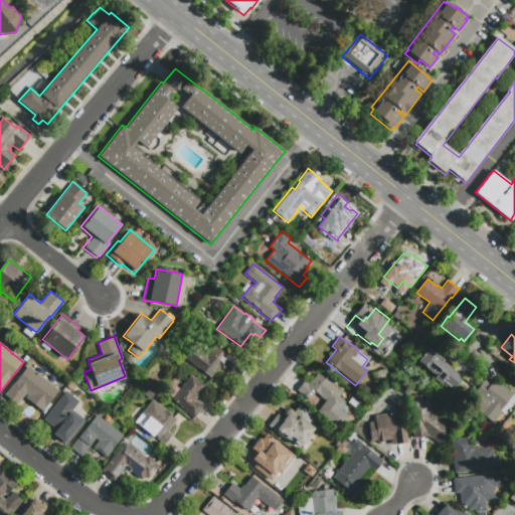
[(239,362),(231,373),(224,368),(222,371),(219,368),(211,378),(185,358),(195,345),(207,354),(215,343),(239,362)]
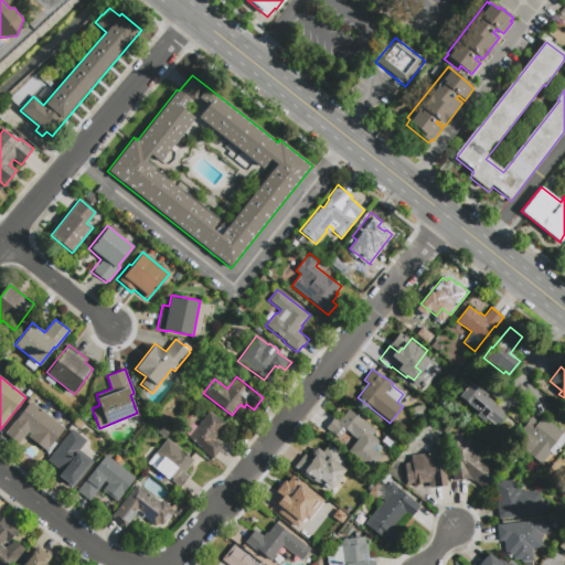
[(458,396),(462,391),(461,390),(465,386),(467,387),(470,383),(487,395),(486,396),(507,413),(497,427),(486,418),(483,422),(476,415),(478,412),(458,396)]
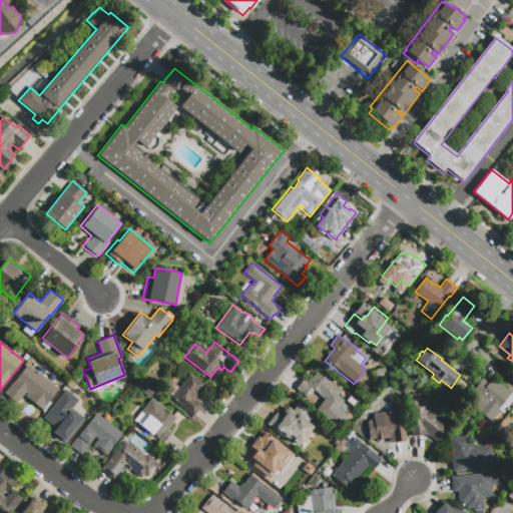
[(59,389),(42,411),(27,399),(29,397),(25,393),(16,404),(4,395),(27,364),(59,389)]
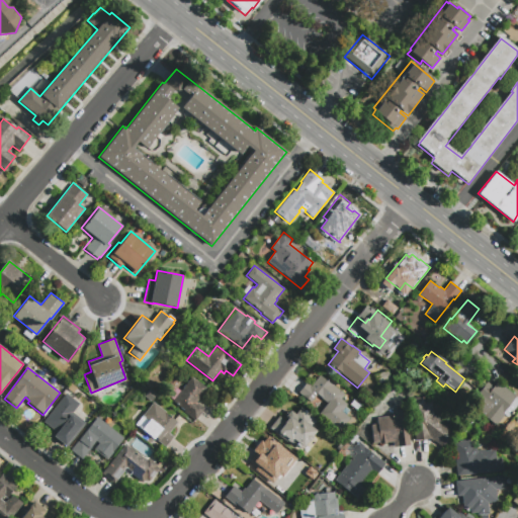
[(374,374),(387,370),(391,379),(377,383),(374,374)]
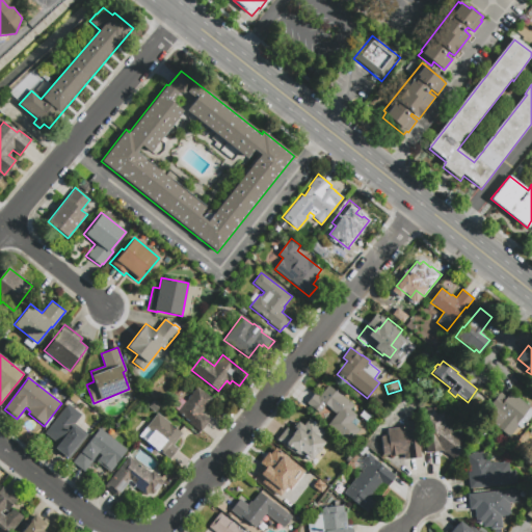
[(307,403),(315,393),(319,396),(328,386),(341,395),(341,394),(354,404),(350,409),(356,415),(354,418),(358,422),(355,426),(360,429),(349,443),(327,425),(337,414),(325,405),(319,413),(307,403)]
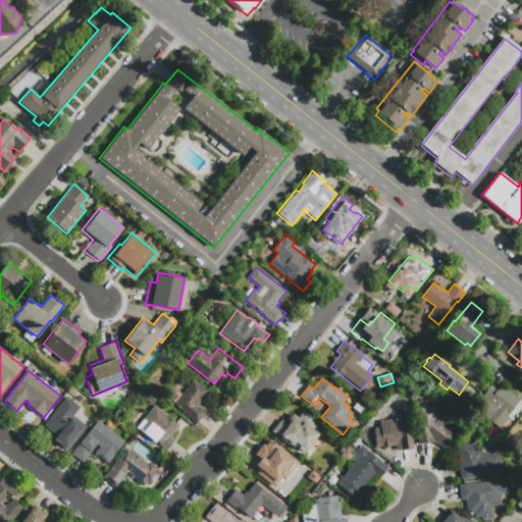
[(206,411),(196,424),(187,417),(188,416),(173,406),(194,379),(208,390),(201,401),(202,403),(200,406),(206,411)]
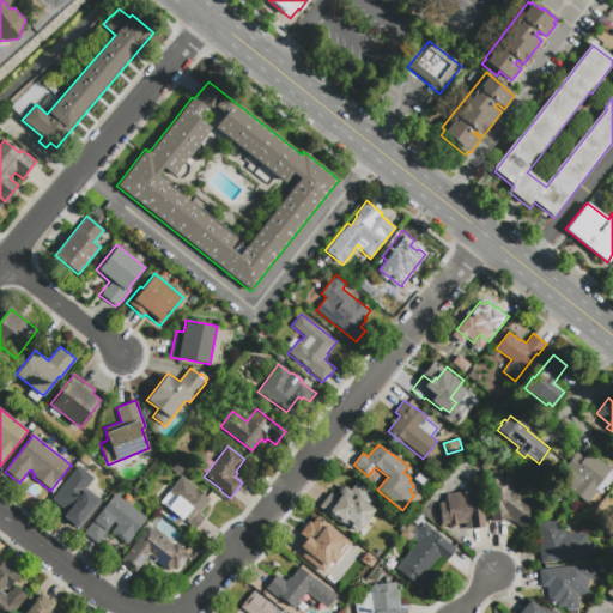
[(587,504),(563,485),(574,472),(569,468),(580,454),(584,457),(588,451),(612,471),(612,478),(601,495),(596,491),(587,504)]
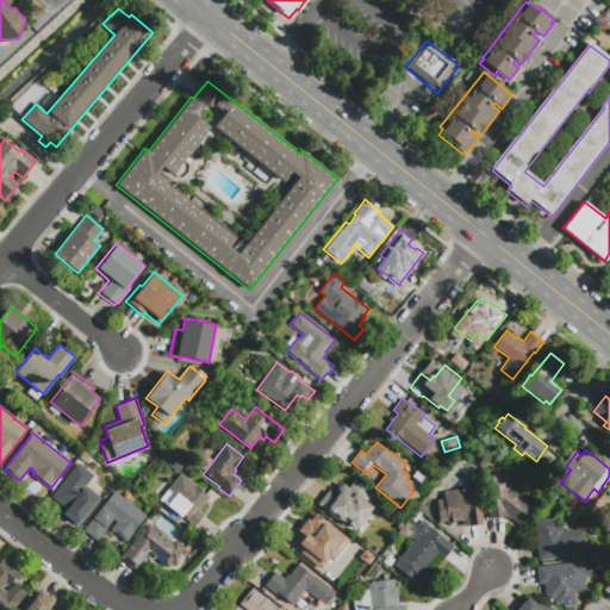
[(79,464),(93,475),(85,487),(98,498),(75,526),(62,515),(66,509),(51,498),(79,464)]
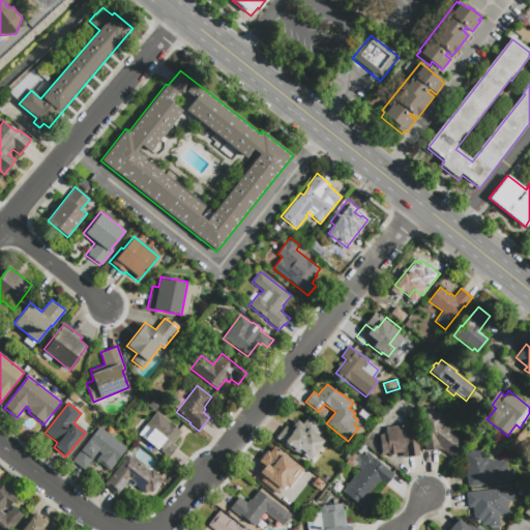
[(440,448),(424,450),(420,408),(433,407),(434,412),(441,411),(442,425),(465,443),(452,458),(440,448)]
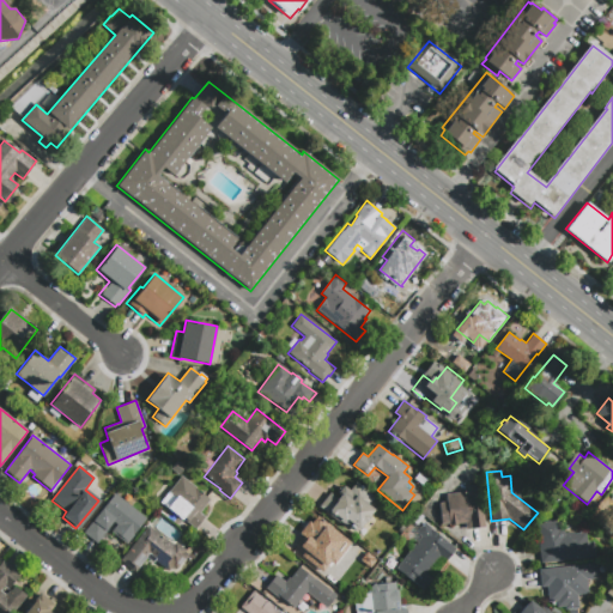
[(205,517),(195,529),(184,521),(182,525),(168,513),(170,509),(161,502),(181,475),(211,499),(200,513),(205,517)]
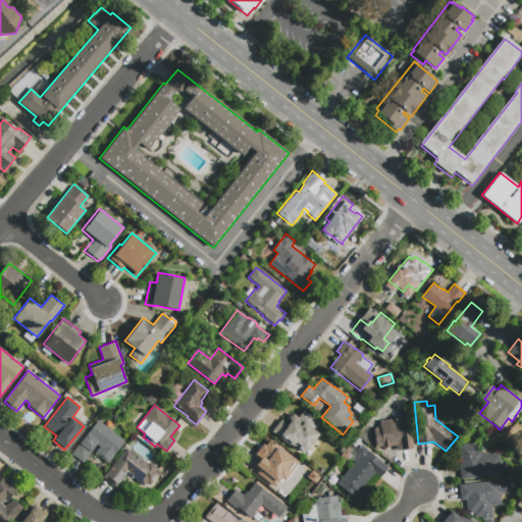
[(273,433),(283,421),(286,424),(290,421),(288,420),(293,413),(298,417),(303,410),(319,423),(314,430),(319,435),(311,446),(309,446),(307,449),(308,450),(302,457),(289,446),(288,446),(276,437),(277,436),(273,433)]
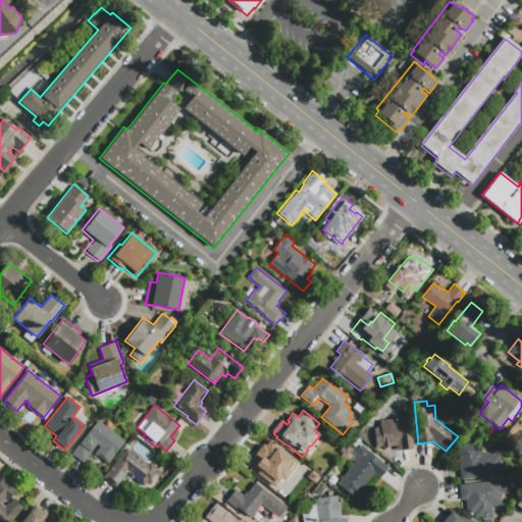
[(413,449),(397,451),(396,446),(382,448),(382,446),(375,447),(373,428),(379,427),(379,420),(399,418),(399,414),(409,413),(413,449)]
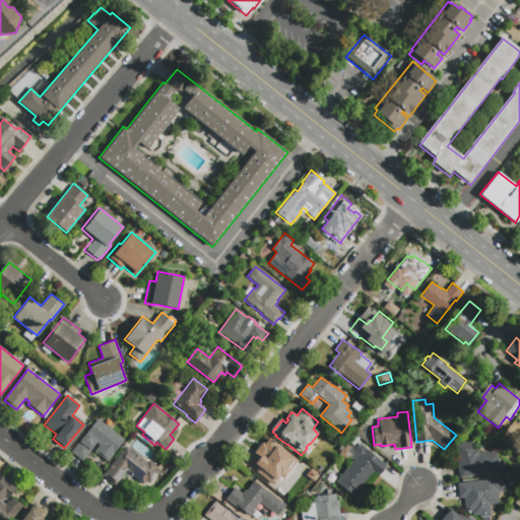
[(96,418),(124,440),(107,462),(95,453),(101,447),(95,443),(82,461),(70,452),(96,418)]
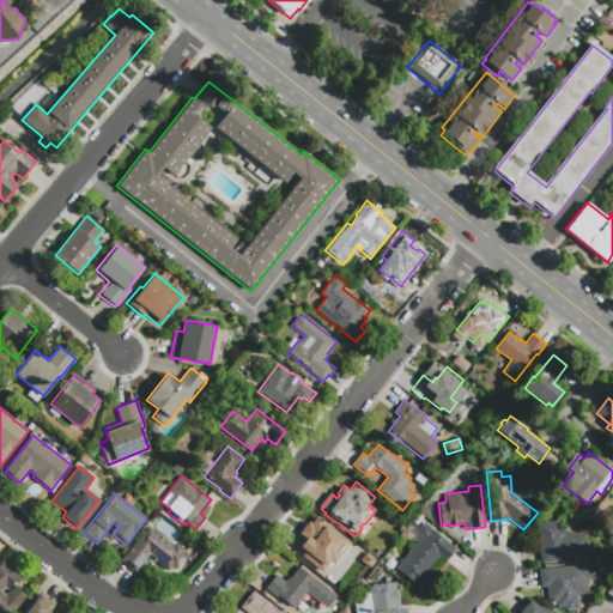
[(536,522),(560,520),(562,528),(563,527),(564,533),(574,532),(575,534),(586,533),(587,542),(594,541),(596,556),(541,562),(536,522)]
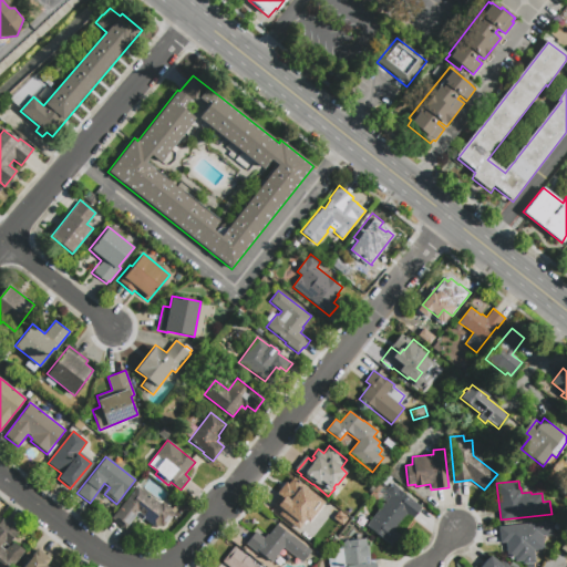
[(294,482),(320,503),(306,522),(300,518),(297,522),(270,502),(279,490),(284,494),(294,482)]
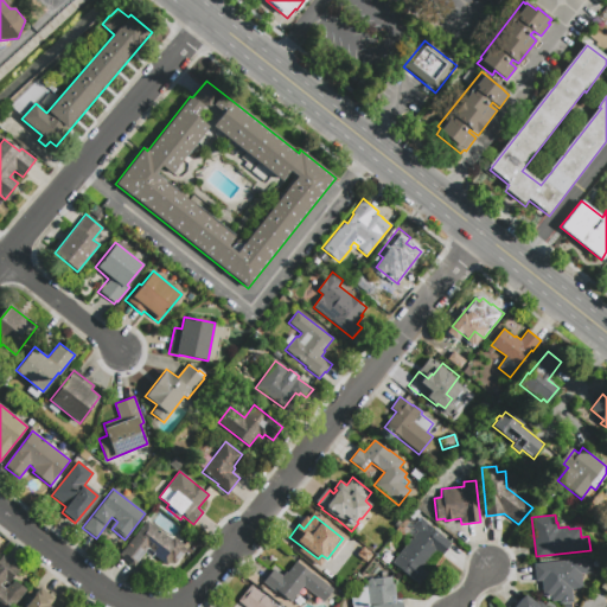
[(429,572),(420,583),(393,563),(416,531),(413,528),(420,517),(427,523),(452,542),(441,555),(435,550),(422,567),(429,572)]
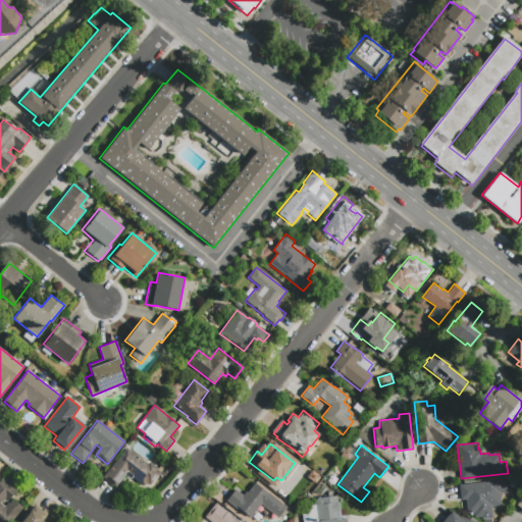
[(149,462),(158,468),(156,471),(159,473),(150,484),(147,482),(144,486),(134,478),(132,480),(125,475),(115,487),(102,477),(125,448),(147,464),(149,462)]
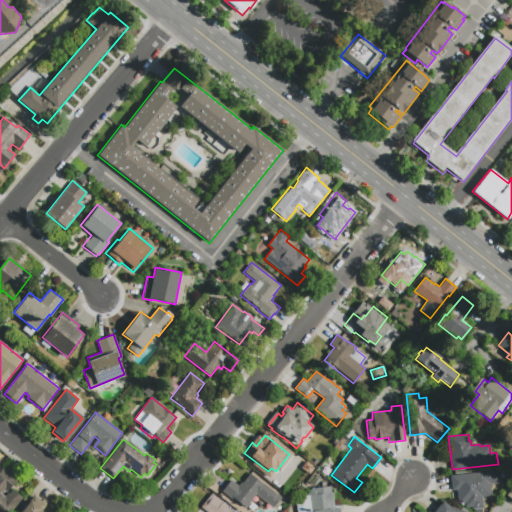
[(0,511),(0,471),(3,468),(17,479),(7,492),(4,490),(1,494),(5,497),(8,493),(9,493),(12,489),(23,498),(11,511),(0,511)]
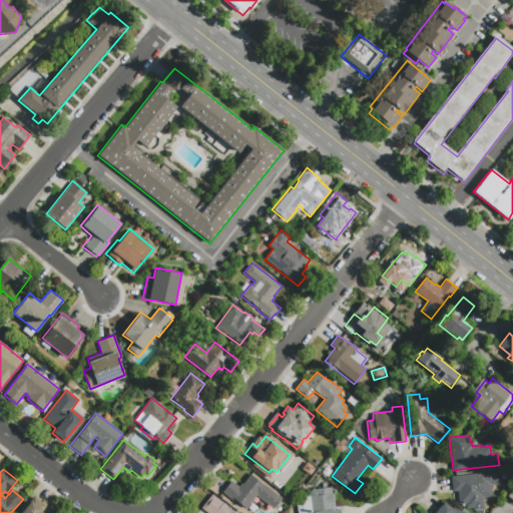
[(453,491),(451,476),(498,471),(500,485),(491,486),(492,496),(483,497),(484,508),(473,509),(473,507),(466,508),(466,503),(459,504),(458,490),(453,491)]
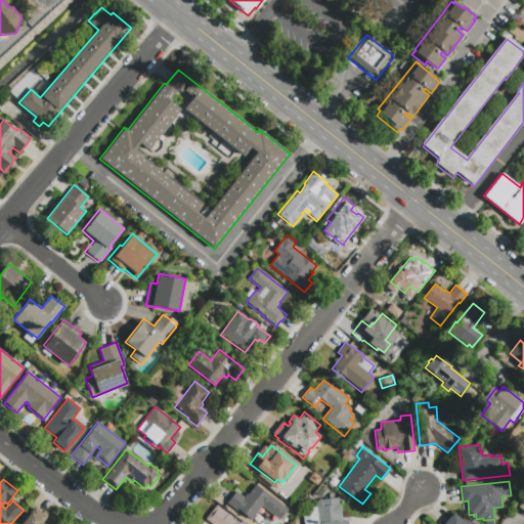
[(228,504),(236,492),(244,498),(247,494),(249,495),(257,484),(289,509),(280,520),(262,506),(251,520),(238,511),(238,512),(228,504)]
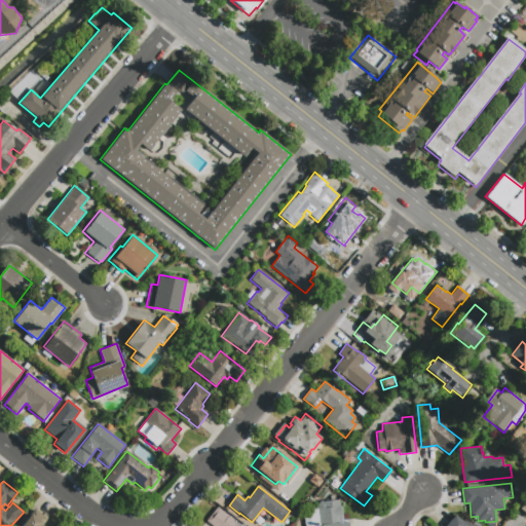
[(349,522),(349,525),(310,525),(309,510),(315,509),(315,506),(321,500),(323,500),(323,501),(340,499),(340,505),(342,505),(344,522),(349,522)]
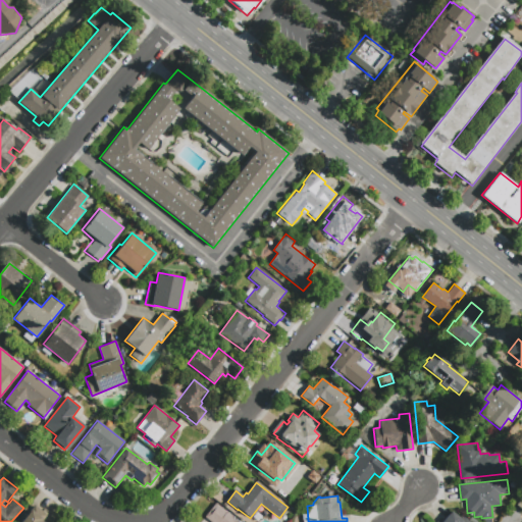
[(211,521),(206,517),(216,503),(233,516),(232,518),(239,521),(240,521),(211,521)]
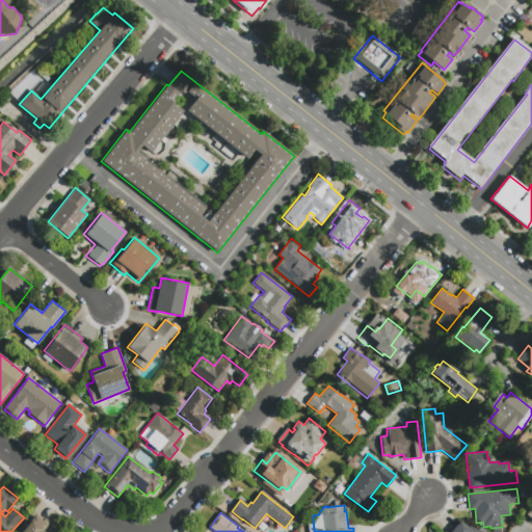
[(22,531),(35,514),(47,524),(42,531),(43,531),(22,531)]
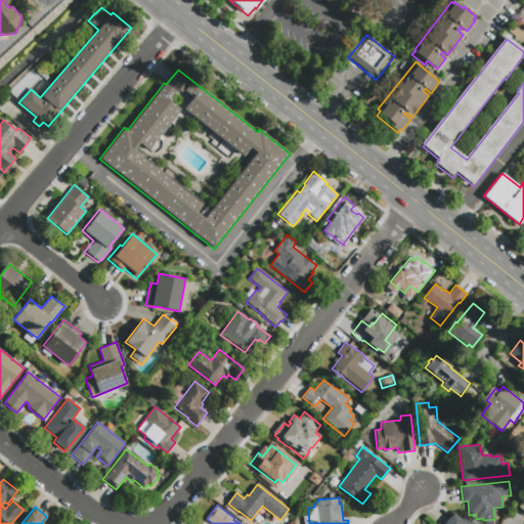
[(437,523),(438,523),(439,523),(443,523),(452,513),(467,523),(469,521),(473,523),(437,523)]
